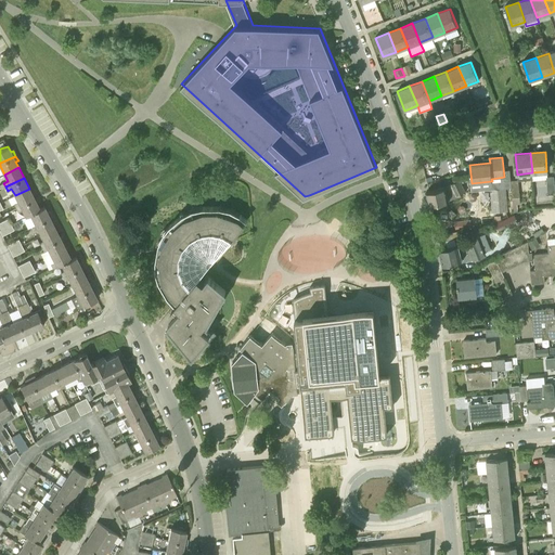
[(517,179),(511,180),(512,197),(519,197),(518,180),(517,180),(517,179)]
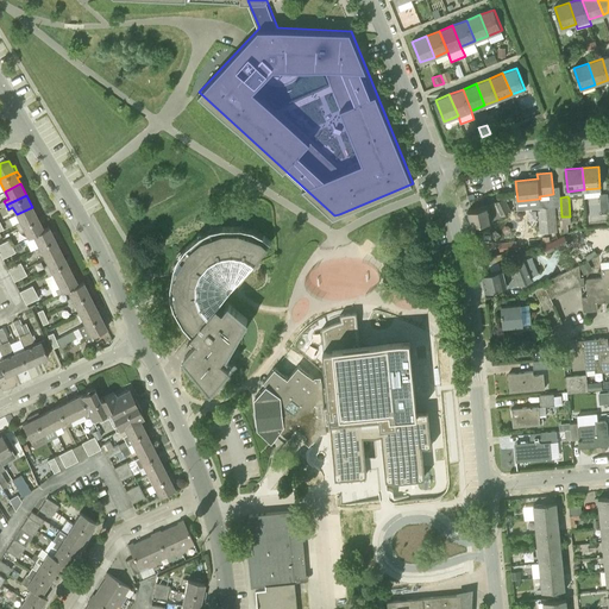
[(471,225),(493,220),(510,212),(503,198),(489,205),(468,209),(471,225)]
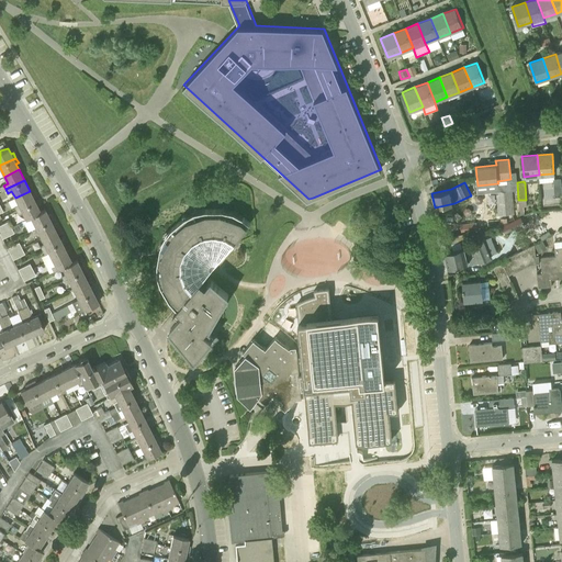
[(30,191),(15,198),(18,204),(14,206),(15,211),(35,201),(30,191)]
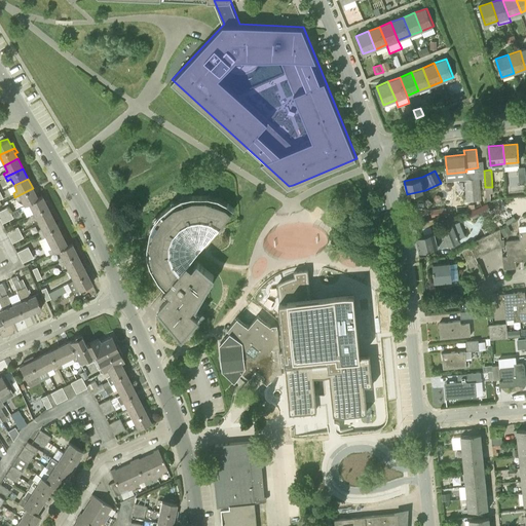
[(33,188),(14,197),(16,201),(21,199),(24,205),(29,202),(38,198),(37,198),(33,188)]
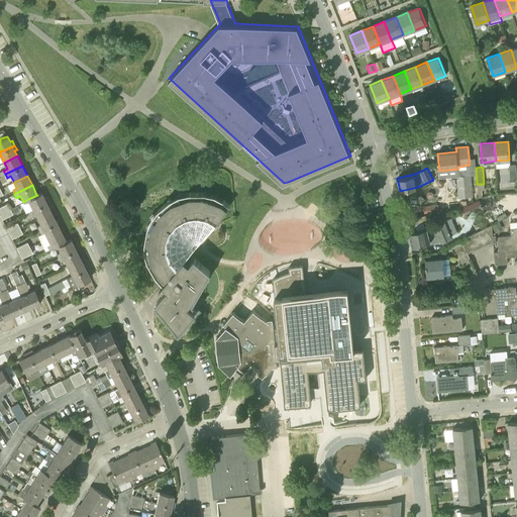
[(214,195),(204,190),(204,193),(178,193),(179,195),(168,198),(170,200),(149,216),(152,218),(145,227),(148,228),(146,234),(146,238),(143,253),(146,252),(146,265),(149,264),(162,285),(167,291),(157,303),(163,309),(162,310),(167,319),(169,317),(174,323),(173,323),(178,332),(180,330),(196,311),(198,314),(202,309),(200,307),(195,303),(195,302),(198,294),(197,294),(205,280),(207,282),(210,273),(210,272),(210,271),(195,257),(191,263),(185,259),(217,220),(230,205),(215,193),(214,195)]
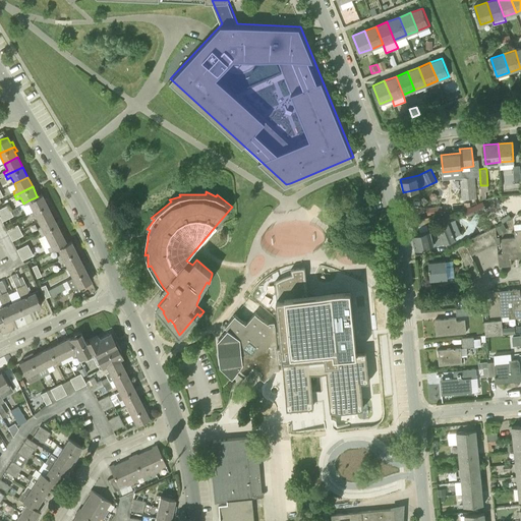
[(38,196),(29,200),(34,211),(47,204),(42,193),(37,196),(38,196)]
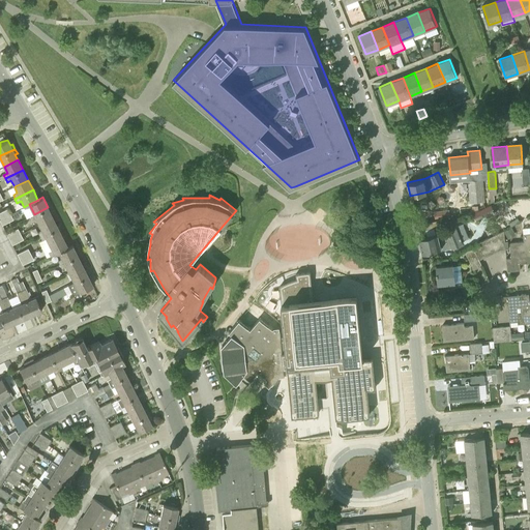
[(494,211),(491,205),(473,213),(475,219),(486,215),(487,216),(488,216),(492,215),(493,213),(492,211),(494,211)]
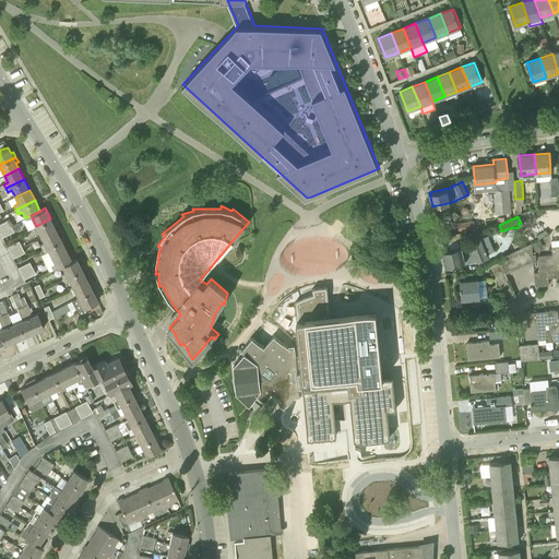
[(50,218),(36,226),(42,236),(56,229),(50,218)]
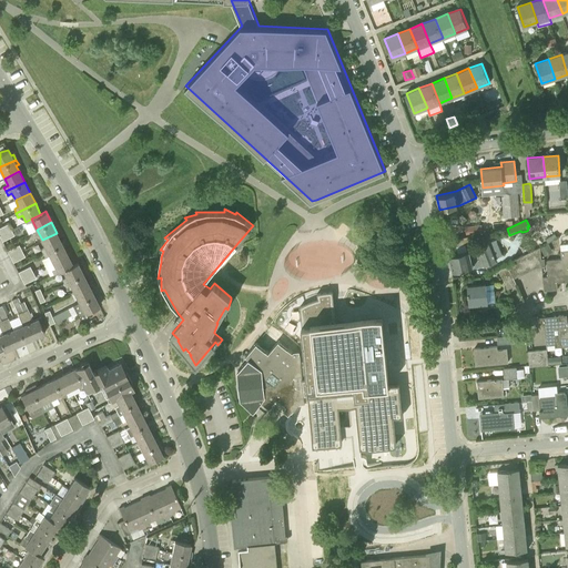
[(0,233),(11,229),(8,223),(0,226),(0,233)]
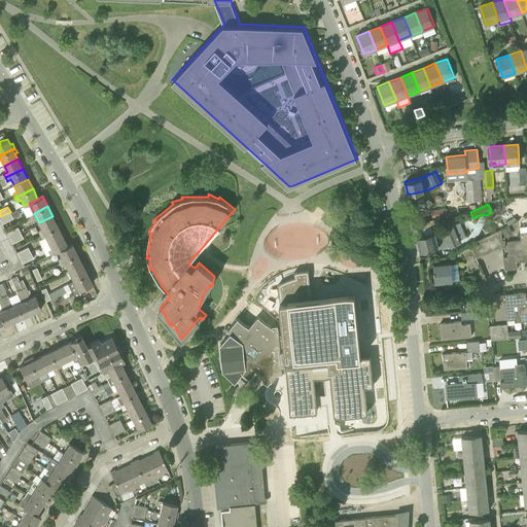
[(10,212),(0,216),(0,219),(2,223),(13,218),(10,212)]
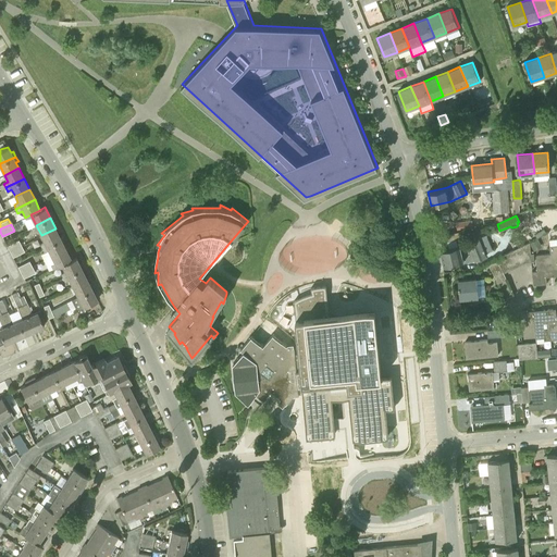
[(56,229),(41,235),(45,242),(40,244),(42,248),(61,239),(56,229)]
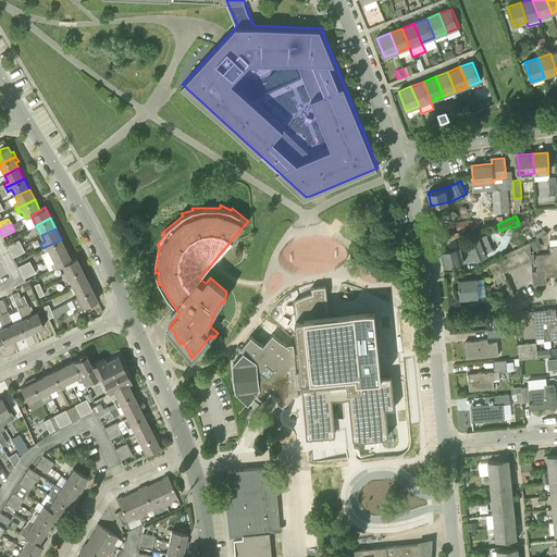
[(440,236),(443,249),(462,245),(467,243),(463,231),(440,236)]
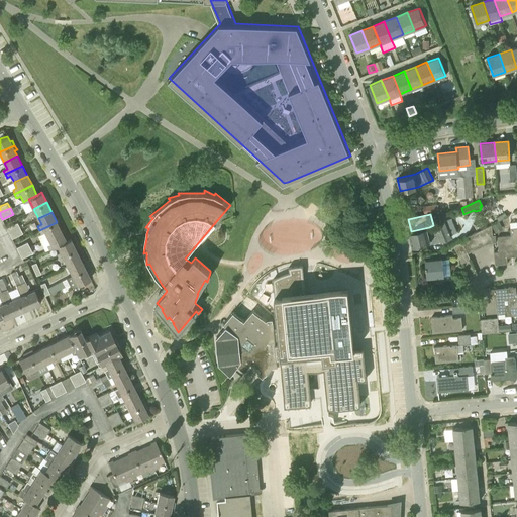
[(456,231),(451,218),(427,228),(409,231),(413,246),(431,242),(429,234),(437,231),(441,242),(451,237),(450,234),(456,231)]
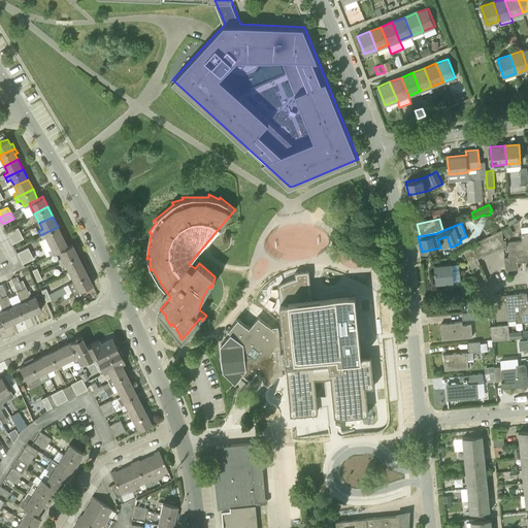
[(9,238),(21,232),(18,227),(6,233),(9,238)]
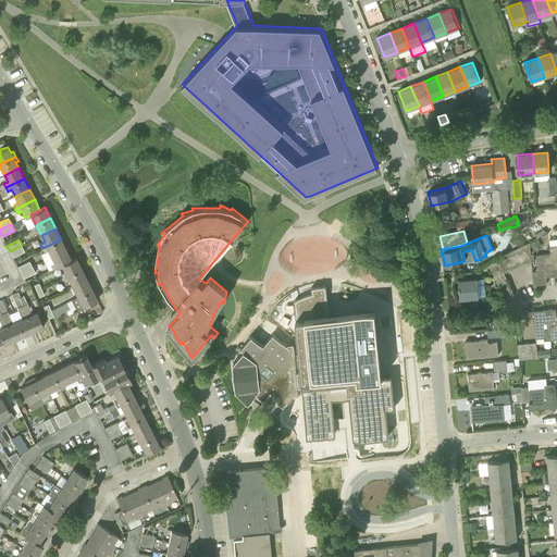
[(61,239),(42,248),(45,252),(49,250),(52,257),(65,249),(61,239)]
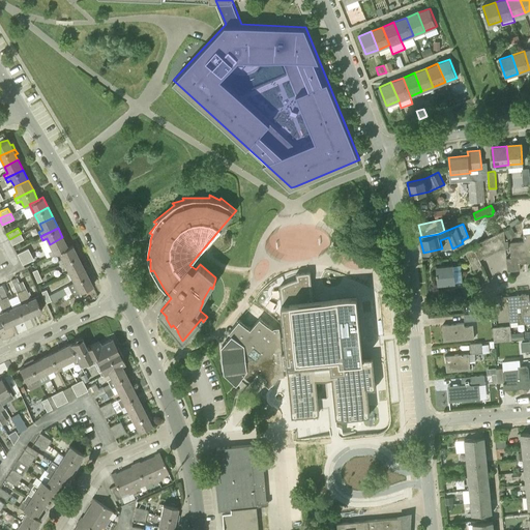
[(507,238),(517,234),(513,228),(504,233),(507,238)]
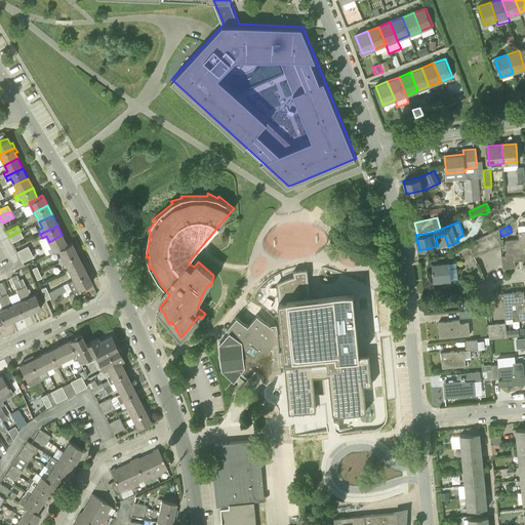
[(488,234),(495,247),(500,247),(498,229),(488,234)]
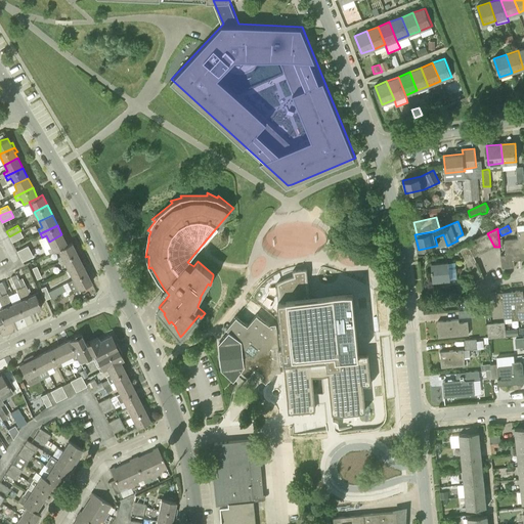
[(24,236),(20,230),(9,236),(12,242),(24,236)]
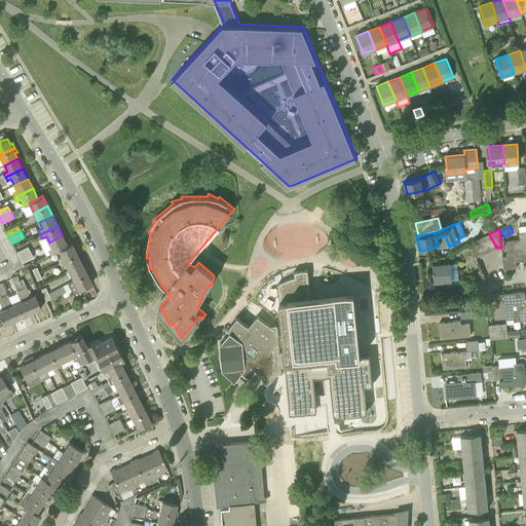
[(484,236),(491,250),(496,248),(489,234),(484,236)]
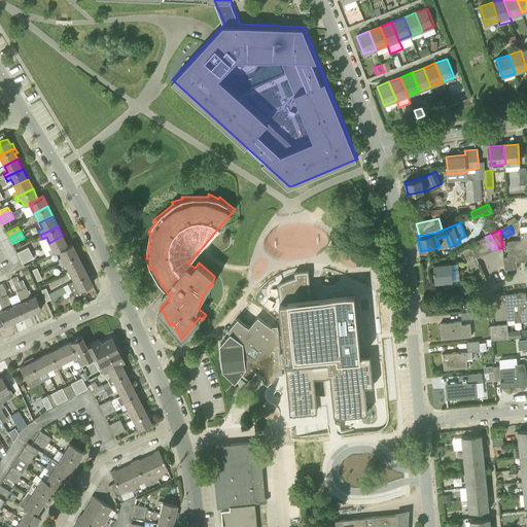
[(62,236),(49,243),(51,248),(47,250),(50,255),(59,251),(67,246),(62,236)]
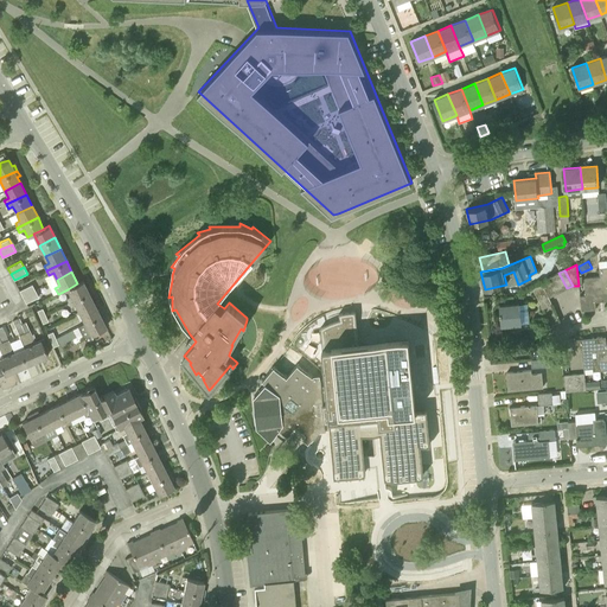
[(553,276),(561,292),(567,288),(558,273),(553,276)]
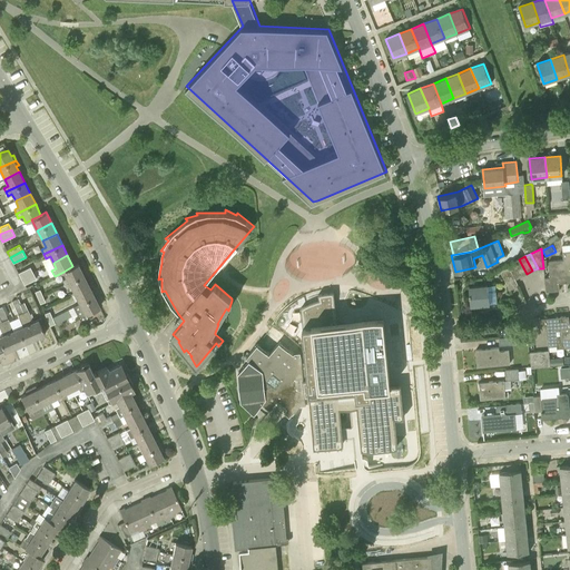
[(513,262),(521,277),(527,274),(519,259),(513,262)]
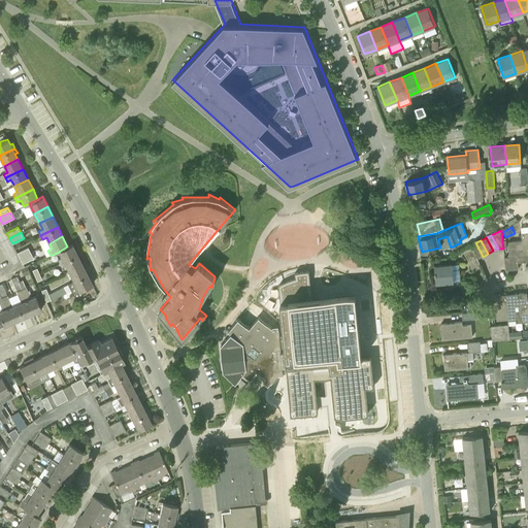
[(504,257),(505,264),(518,263),(527,261),(527,245),(523,246),(522,240),(507,241),(509,257),(504,257)]
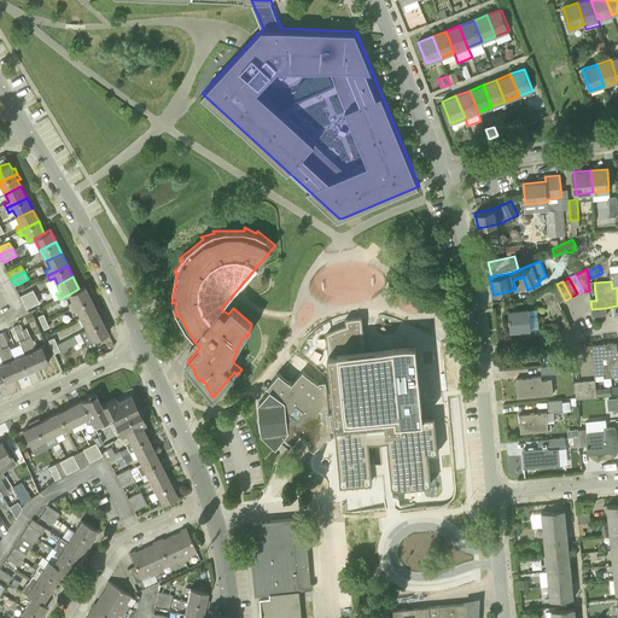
[(551,289),(559,303),(565,301),(557,284),(551,287),(551,289)]
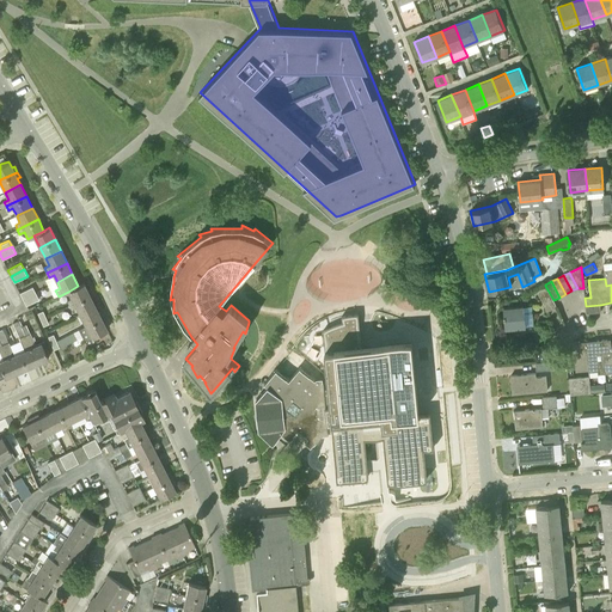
[(78,286),(68,292),(72,298),(67,300),(68,305),(89,294),(83,283),(78,286)]
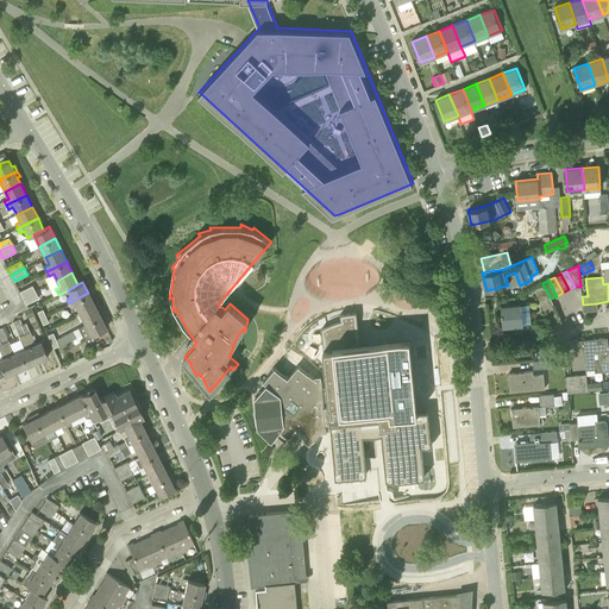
[(551,299),(542,284),(535,289),(545,309),(553,305),(551,299)]
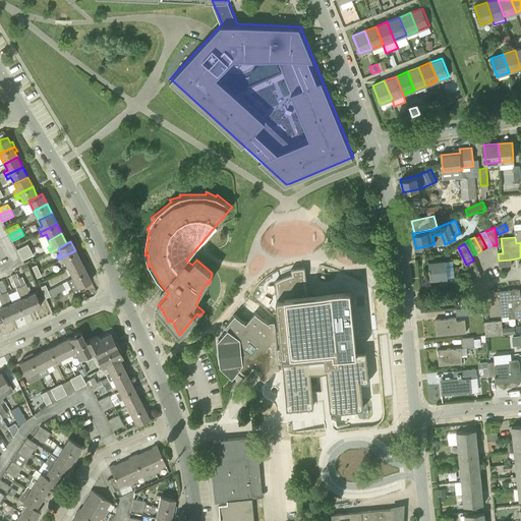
[(19,254),(31,249),(27,244),(16,249),(19,254)]
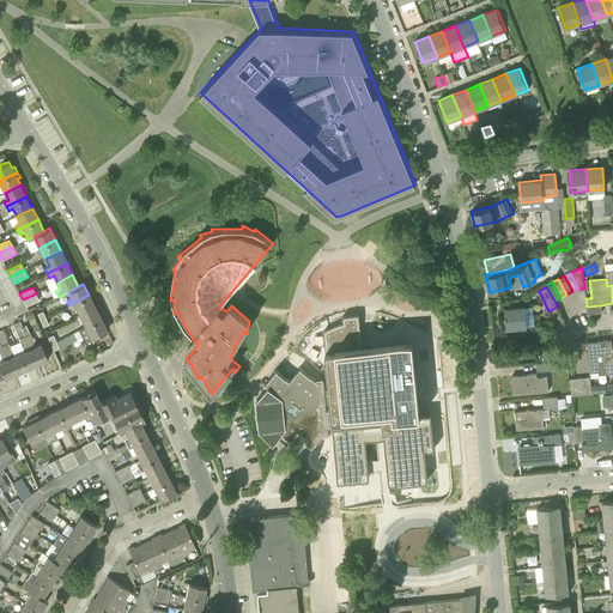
[(36,293),(23,299),(26,307),(38,299),(36,293)]
